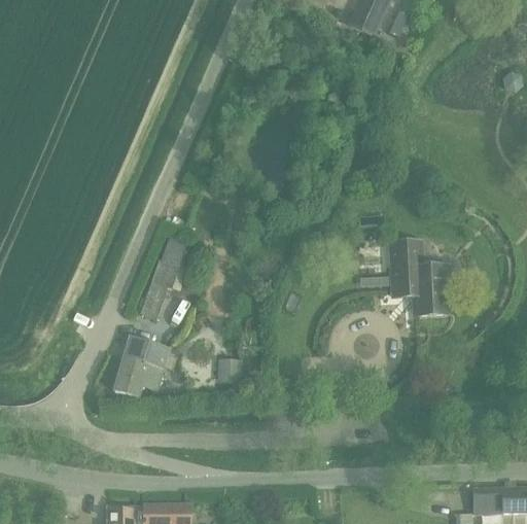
[(360,0),(349,25),(371,35),(387,0),(360,0)]
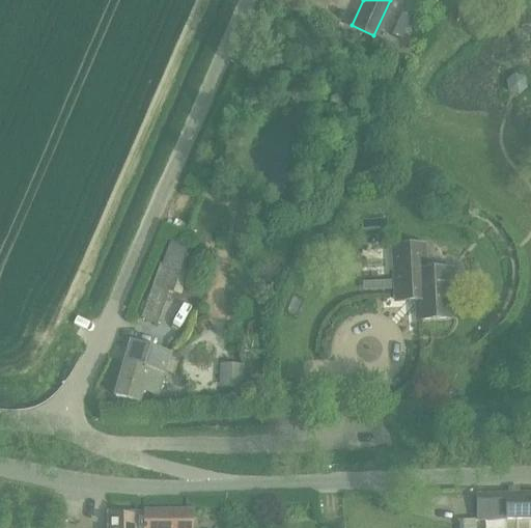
[(158,322),(168,290),(180,295),(190,267),(182,265),(189,243),(170,237),(162,261),(160,260),(152,284),(151,283),(141,316),(158,322)]
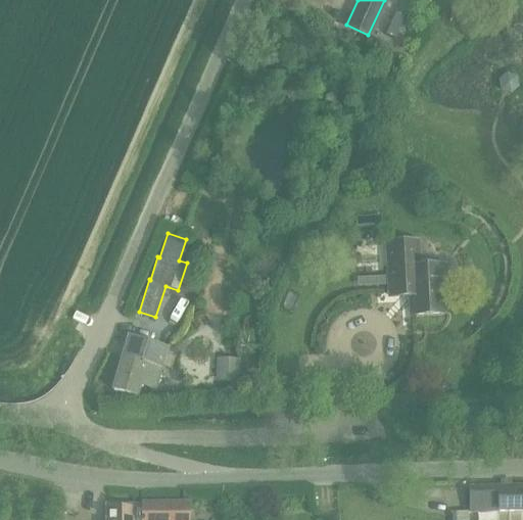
[(420,238),(385,240),(388,295),(409,294),(410,315),(417,315),(447,313),(447,295),(448,295),(446,262),(421,263),(420,238)]
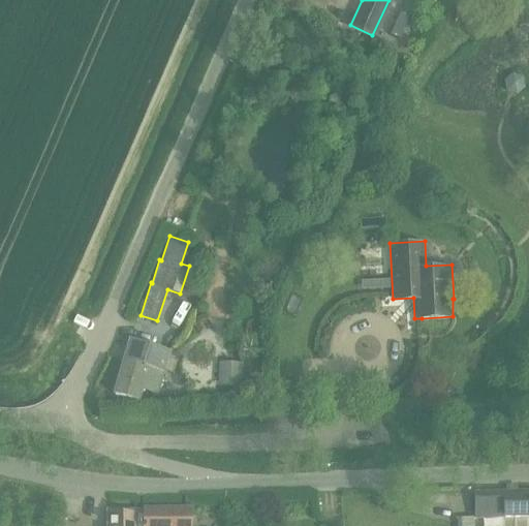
[(391,278),(369,279),(369,287),(391,286),(391,278)]
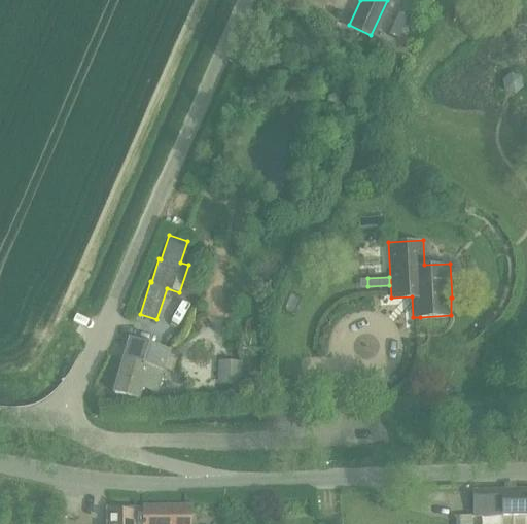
[(114,390),(138,397),(141,387),(156,391),(169,350),(130,338),(114,390)]
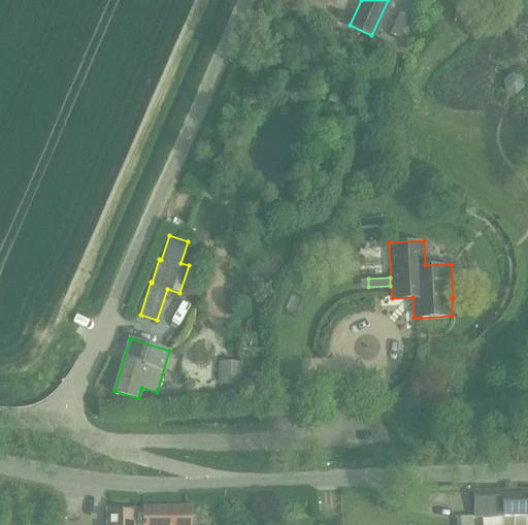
[(229,360),(228,383),(241,384),(242,361),(229,360)]
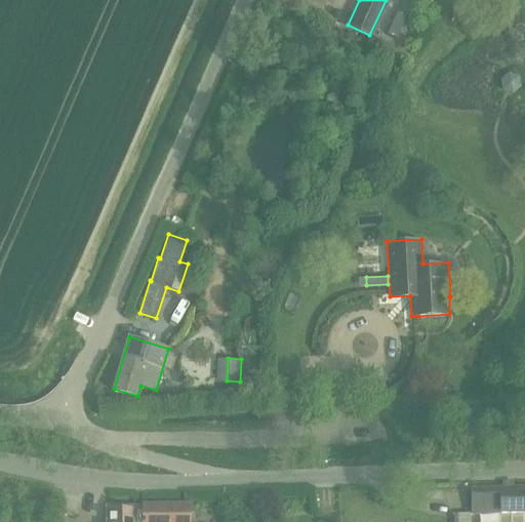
[(524,484),(472,486),(473,512),(499,512),(524,511),(524,484)]
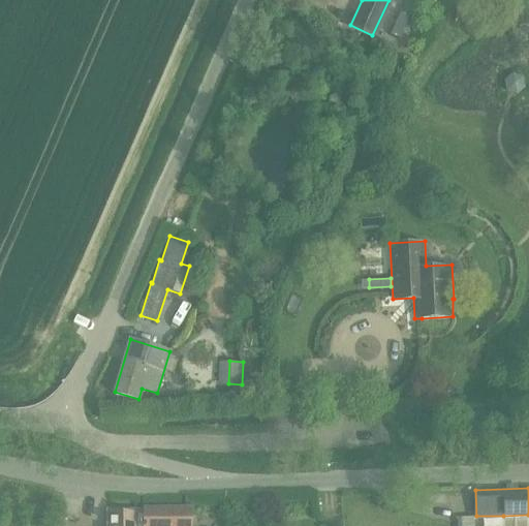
[(110,525),(189,525),(190,507),(147,507),(147,512),(138,512),(138,509),(110,509),(110,525)]
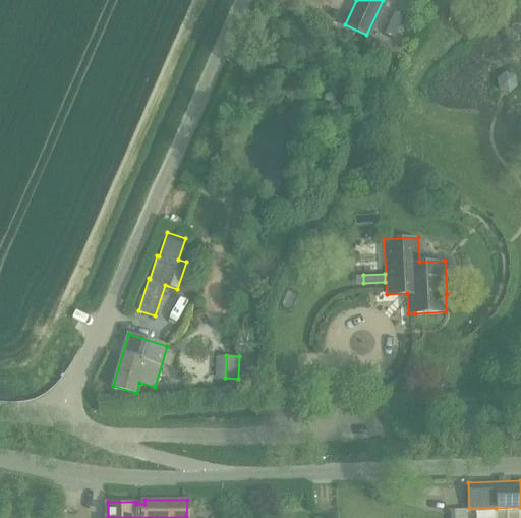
[(466,517),(466,508),(449,508),(449,517),(466,517)]
